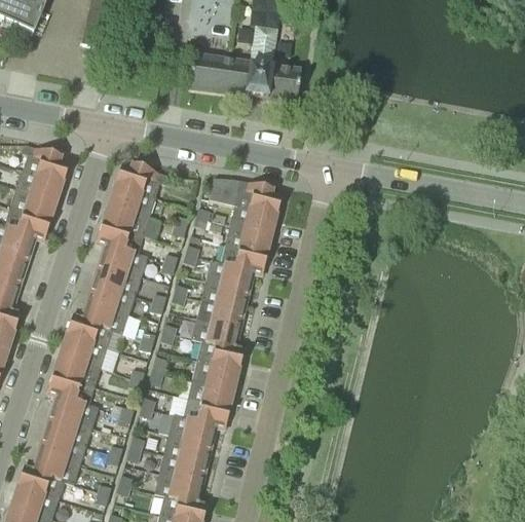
[(0,0),(0,21),(32,34),(44,4),(36,0),(0,0)]
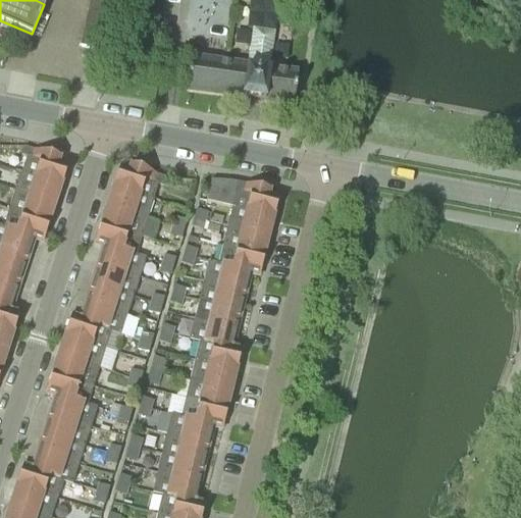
[(91,0),(82,44),(104,48),(114,0),(91,0)]
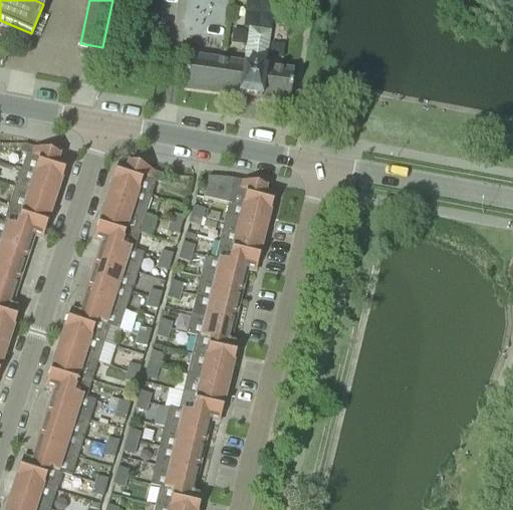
[(265,68),(272,29),(249,25),(242,65),(188,57),(183,88),(289,103),(293,73),(265,68)]
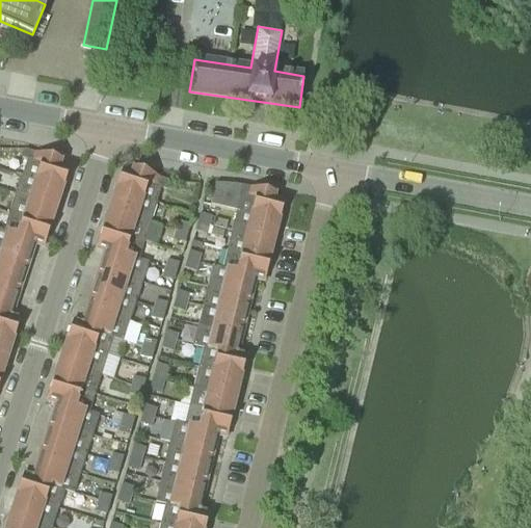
[(28,157),(23,173),(63,186),(70,166),(60,163),(62,159),(25,148),(0,147),(0,154),(23,156),(28,157)]
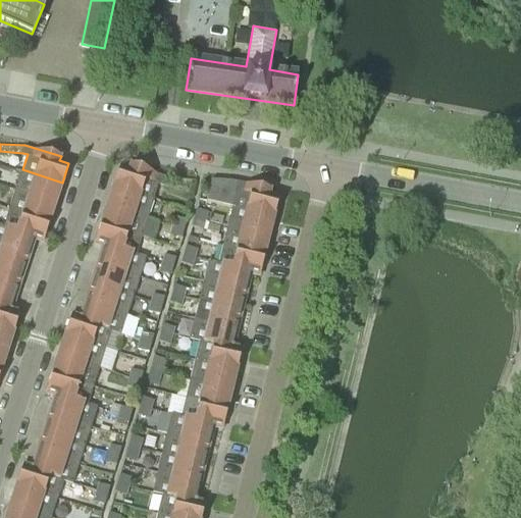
[(114,184),(154,197),(158,182),(163,184),(165,175),(131,164),(129,167),(120,164),(114,184)]
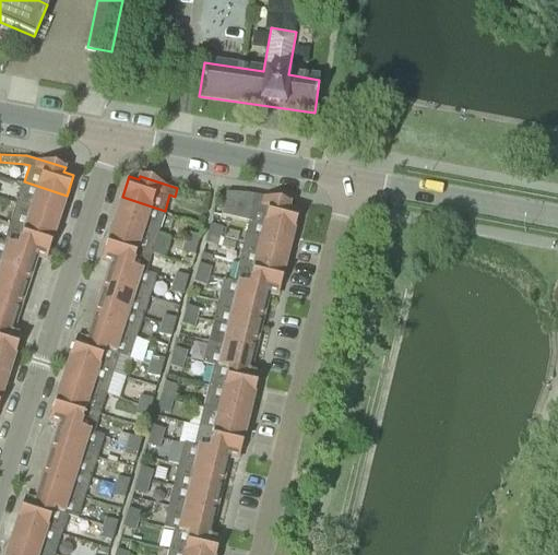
[(67,196),(24,181),(18,202),(60,216),(67,196)]
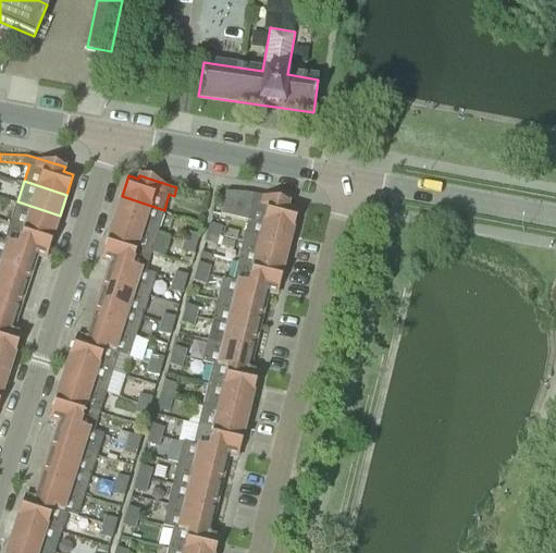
[(221,211),(249,218),(293,229),(298,208),(287,206),(288,201),(246,192),(225,191),(221,211)]
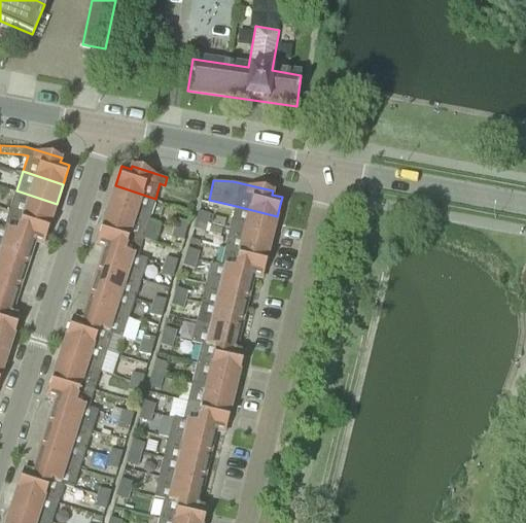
[(108,205),(149,218),(155,199),(115,185),(108,205)]
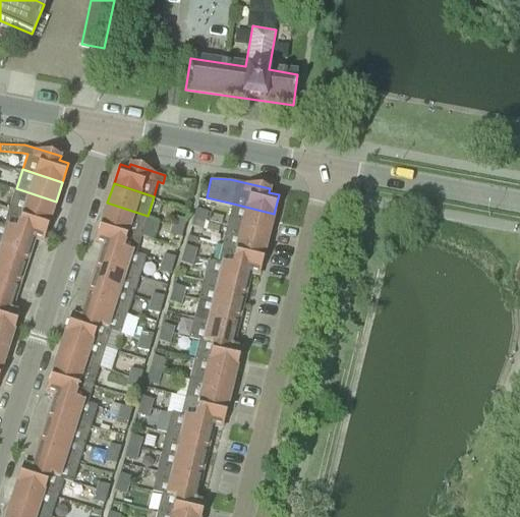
[(56,202),(16,188),(10,208),(50,220),(56,202)]
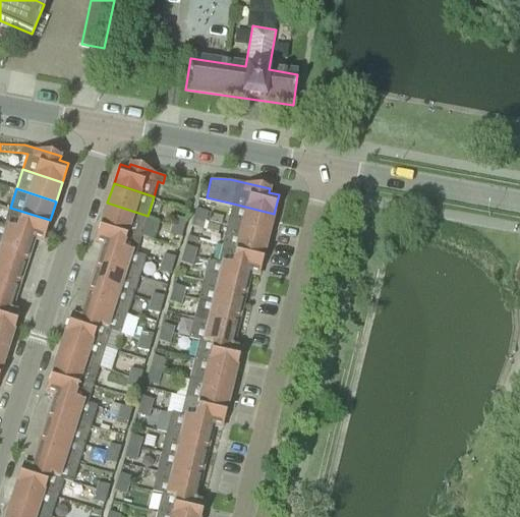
[(101,221),(141,234),(148,216),(107,203),(101,221)]
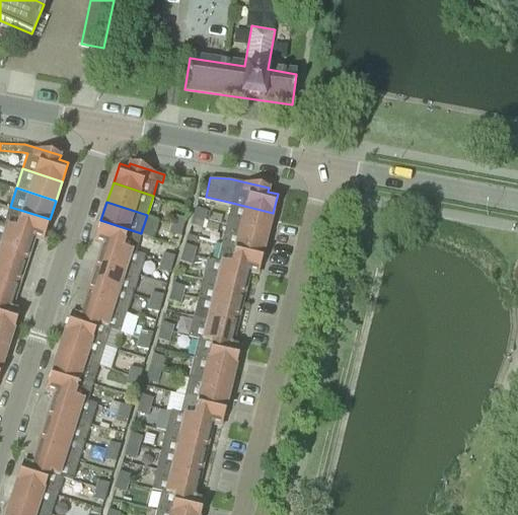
[(228,223),(269,232),(273,213),(232,203),(228,223)]
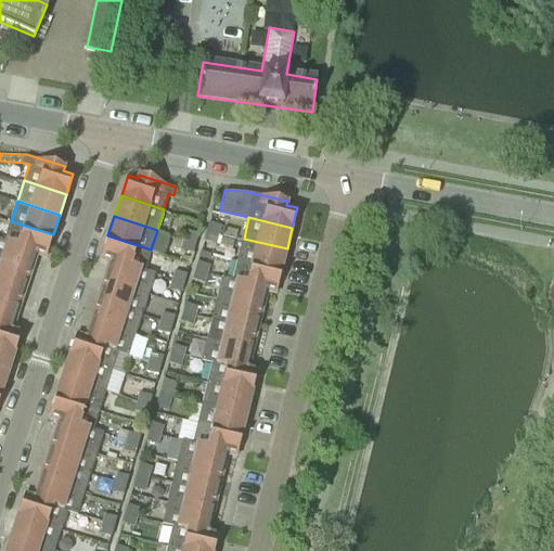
[(209,220),(207,230),(220,233),(222,223),(209,220)]
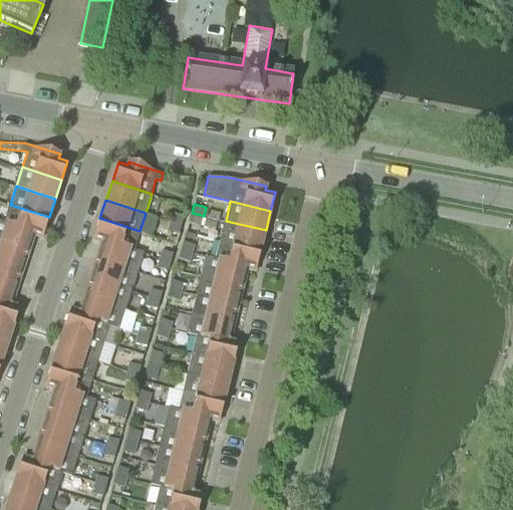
[(43,236),(49,217),(10,205),(5,221),(4,223),(34,232),(34,233),(43,236)]
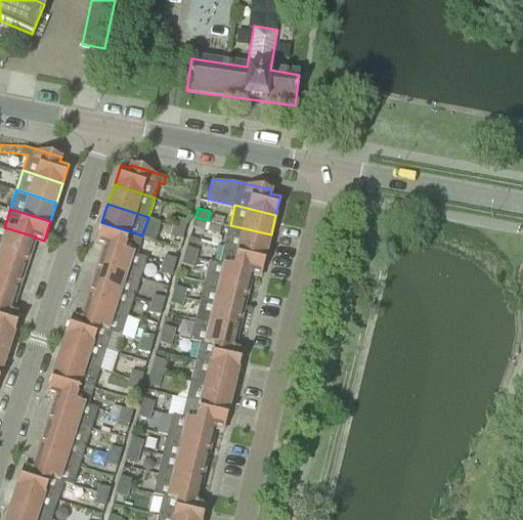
[(176,216),(173,225),(184,228),(187,219),(176,216)]
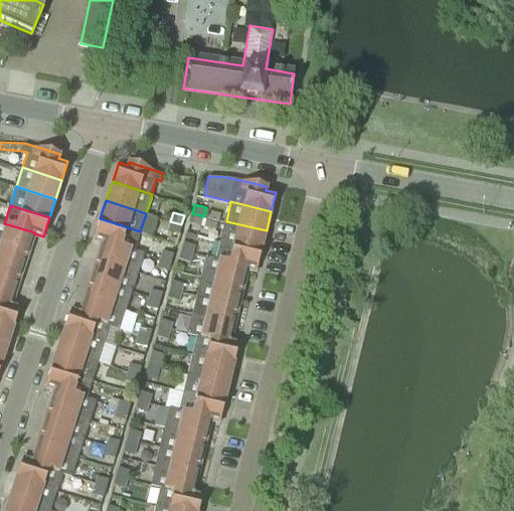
[(204,216),(192,213),(189,221),(201,224),(204,216)]
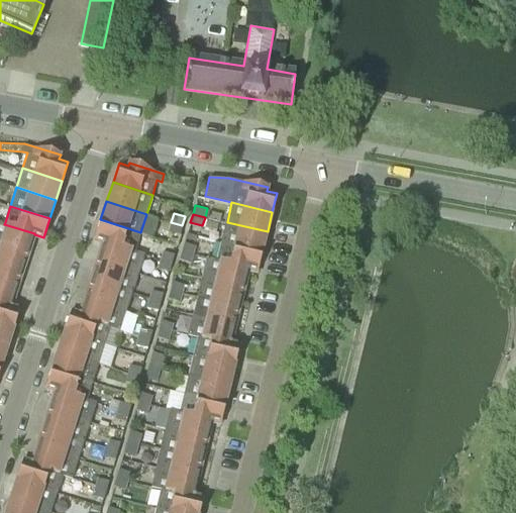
[(204,226),(216,229),(218,222),(206,218),(204,226)]
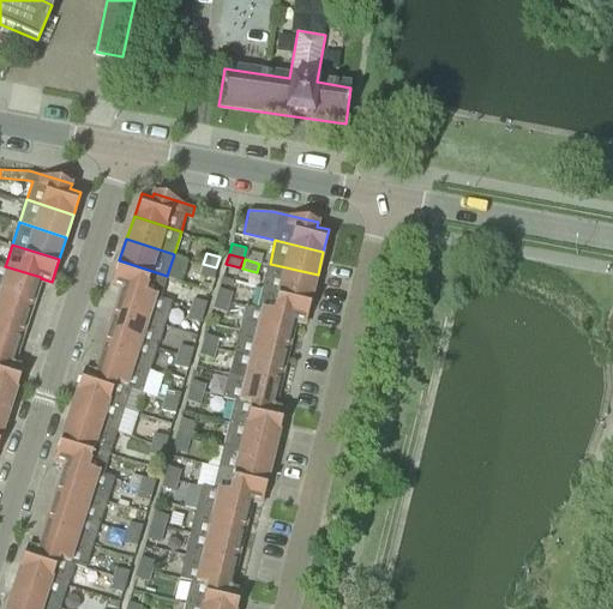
[(112,283),(122,287),(160,299),(167,276),(119,260),(112,283)]
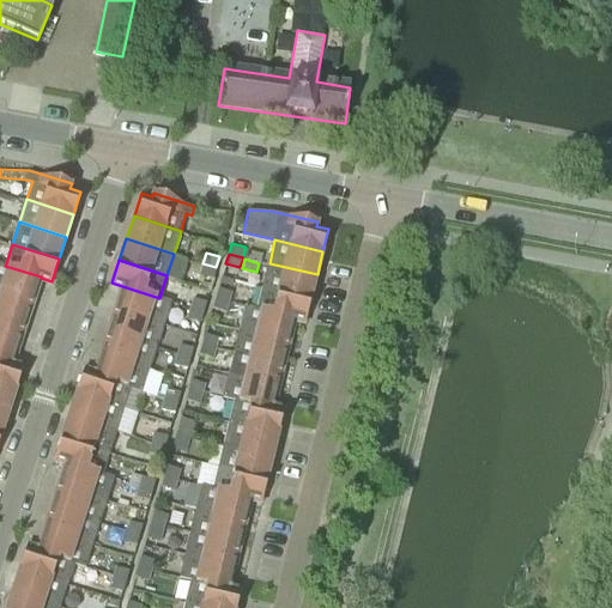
[(0,287),(34,299),(41,278),(41,277),(5,266),(6,263),(0,261),(0,287)]
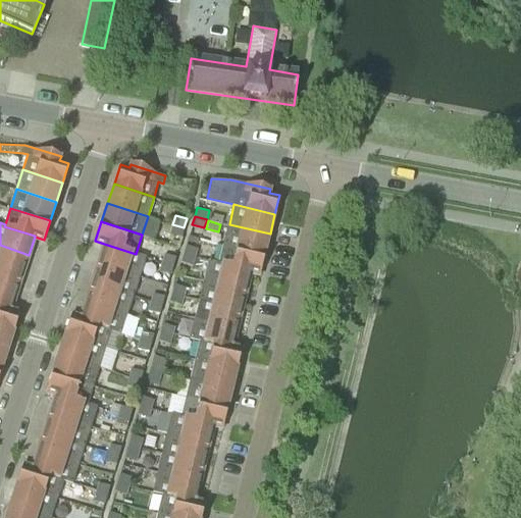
[(184,227),(172,224),(170,232),(181,236),(184,227)]
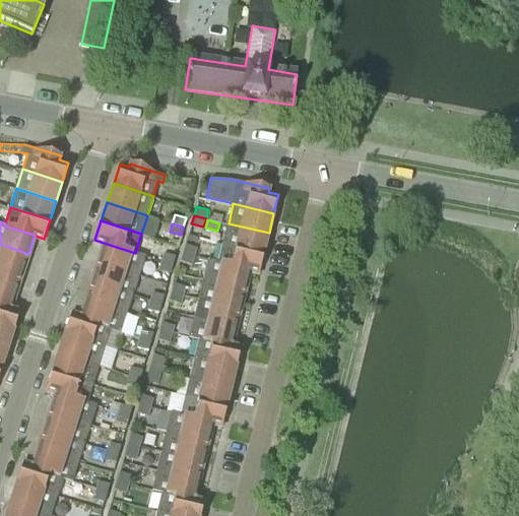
[(223,243),(264,253),(269,233),(229,223),(223,243)]
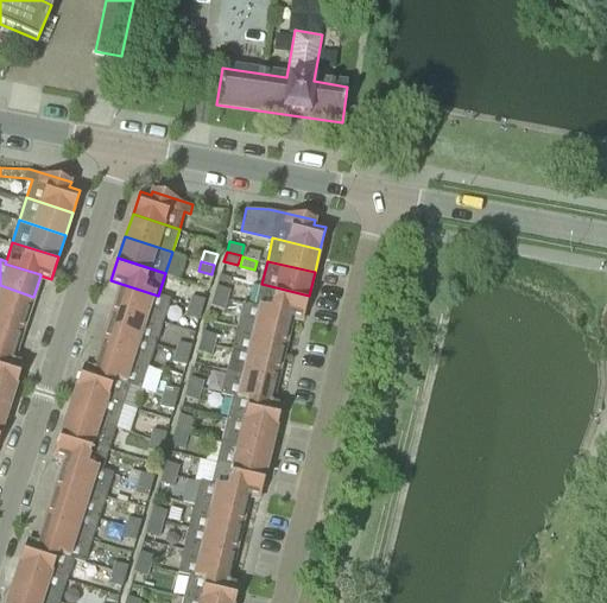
[(114,305),(162,321),(168,299),(158,296),(121,284),(114,305)]
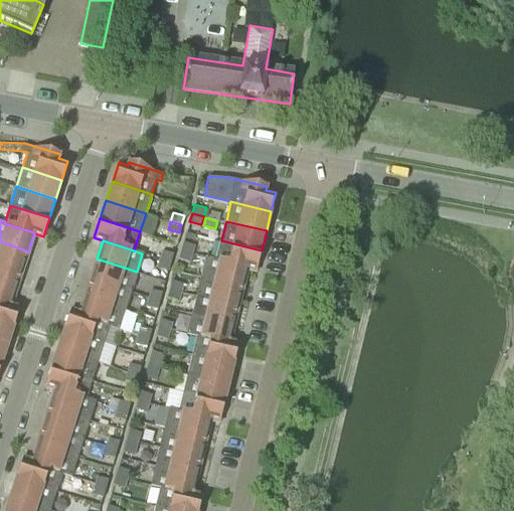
[(184,240),(181,249),(192,252),(195,243),(184,240)]
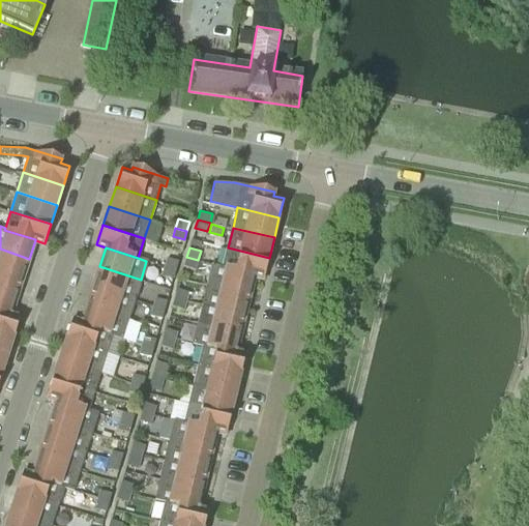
[(223,267),(255,274),(264,278),(269,258),(228,247),(223,267)]
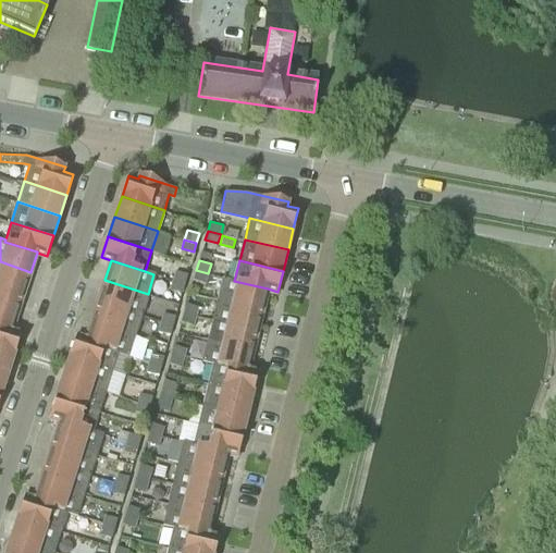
[(31,272),(0,261),(0,283),(24,292),(31,272)]
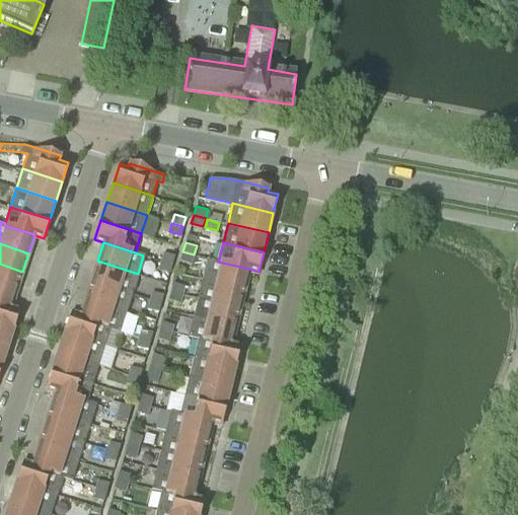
[(163,250),(161,260),(172,263),(175,253),(163,250)]
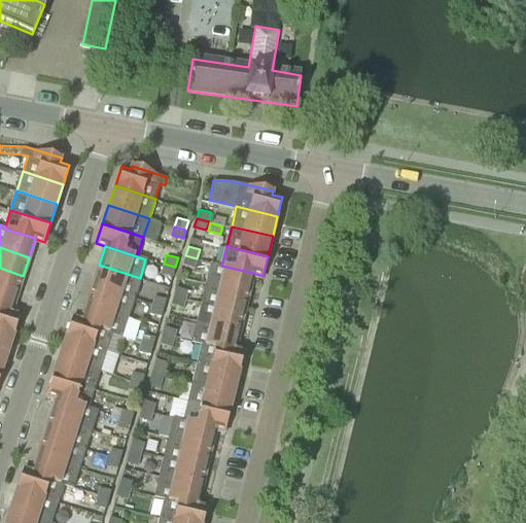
[(197,258),(185,255),(183,264),(195,267),(197,258)]
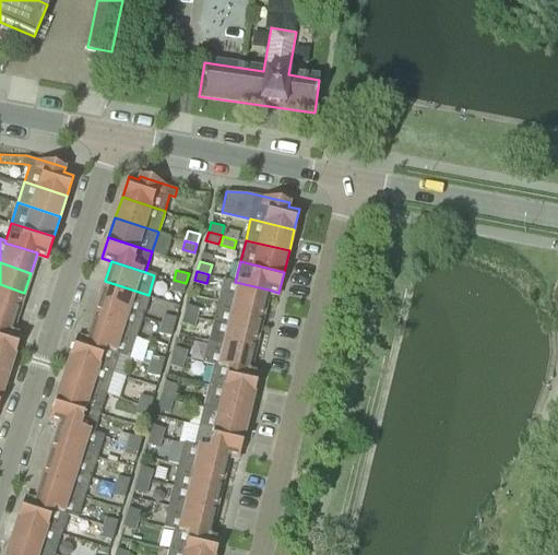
[(186,283),(174,280),(170,288),(183,292),(186,283)]
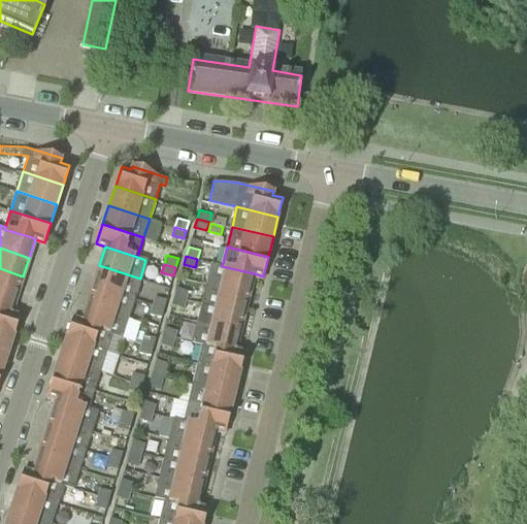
[(207,283),(249,293),(254,273),(222,266),(212,264),(207,283)]
